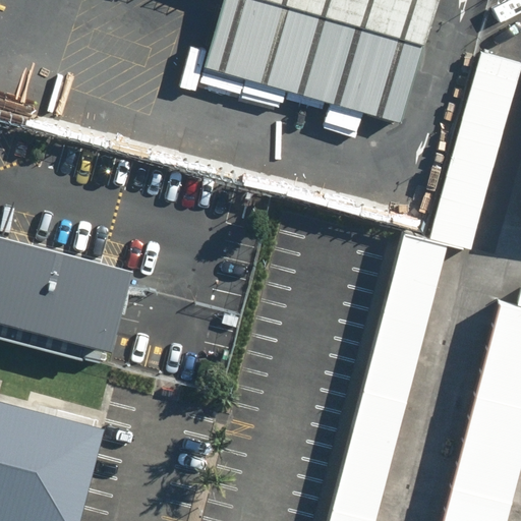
[(221,0),(203,63),(399,122),(435,0),(221,0)]
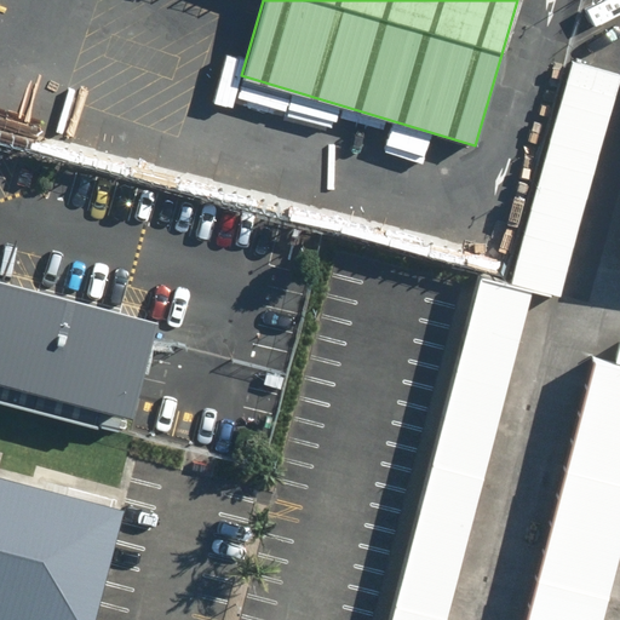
[(619,78),(619,73),(573,59),(511,281),(560,294),(619,78)]
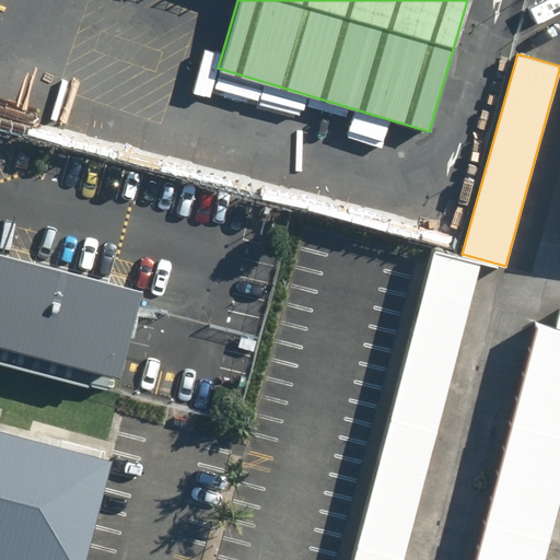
[(403,559),(486,261),(430,246),(342,559),(403,559)]
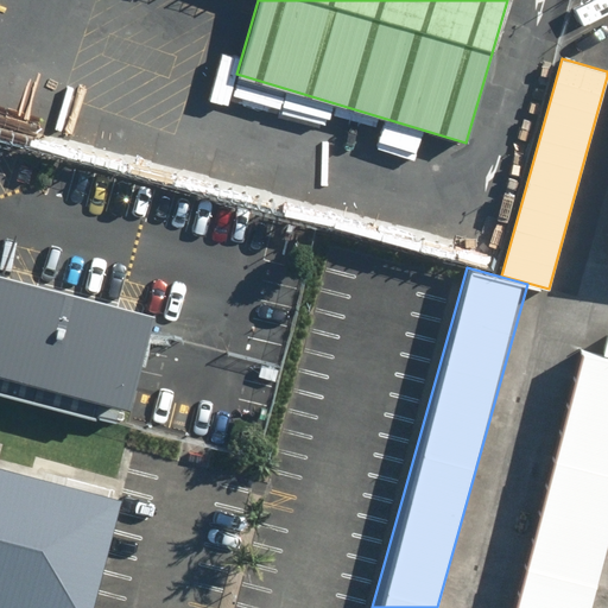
[(0,390),(128,423),(154,317),(0,274),(0,390)]
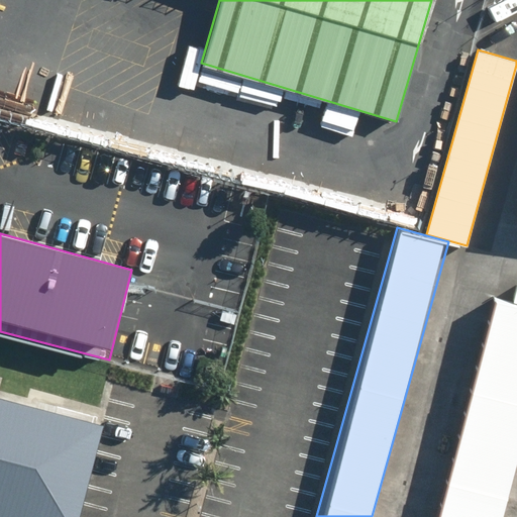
[(497,516),(516,448),(516,301),(495,296),(433,516),(497,516)]
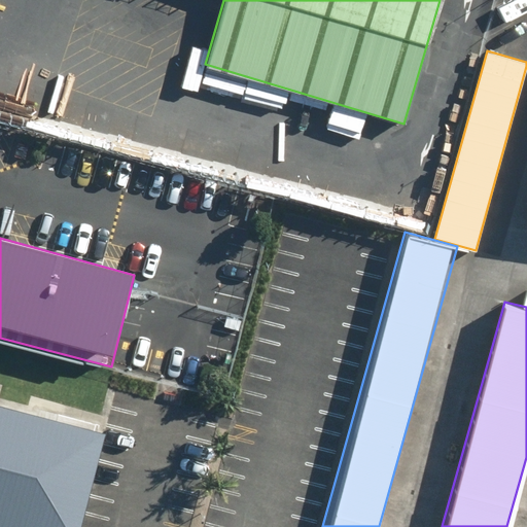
[(76,526),(105,425),(0,395),(0,526),(76,526)]
